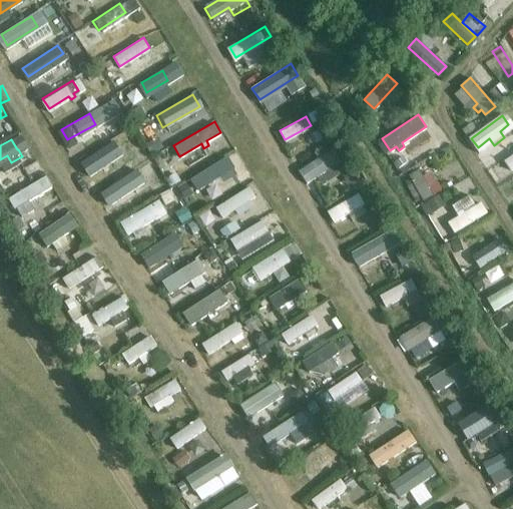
[(201,179),(249,157),(243,143),(194,166),(201,179)]
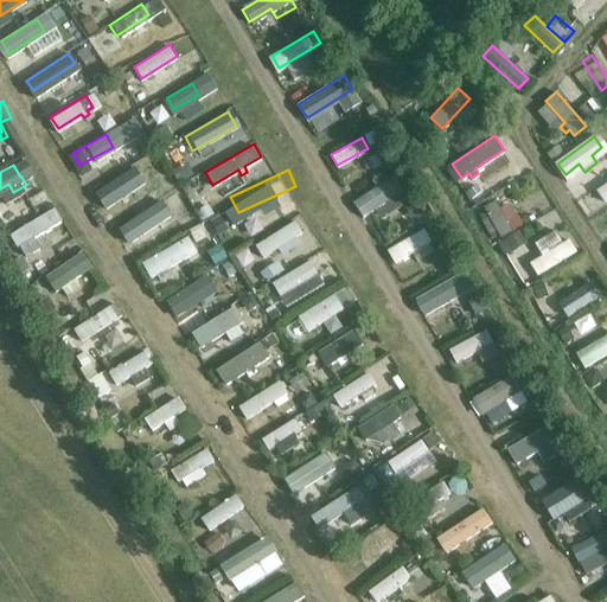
[(104,200),(134,184),(127,171),(97,189),(104,200)]
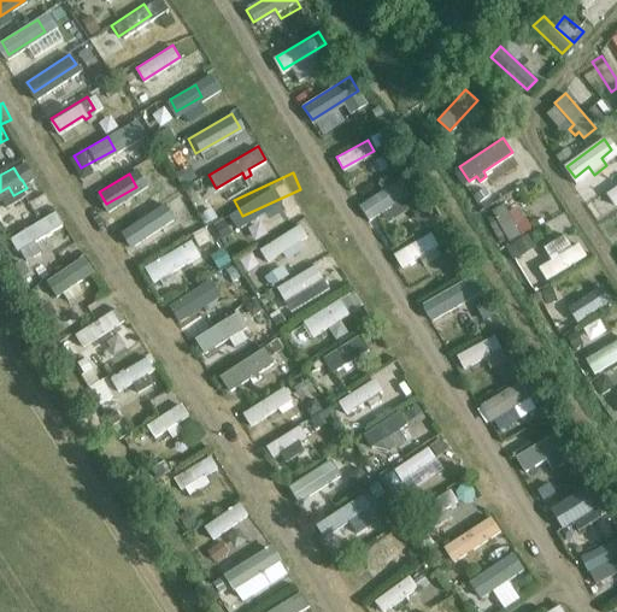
[(399,182),(365,204),(372,216),(383,209),(388,217),(404,206),(399,199),(406,194),(399,182)]
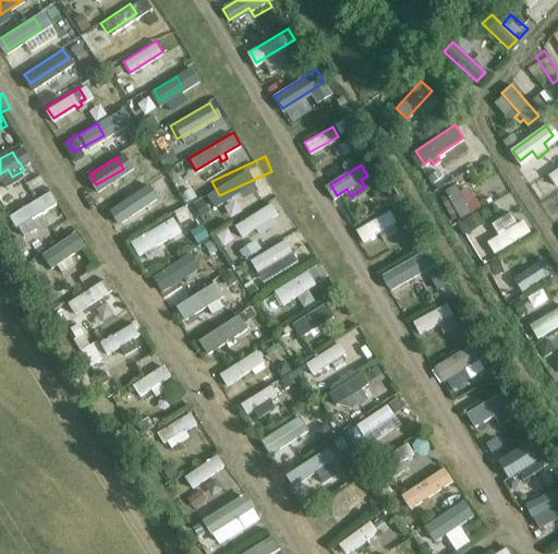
[(557,178),(540,191),(547,201),(553,197),(557,204),(557,178)]
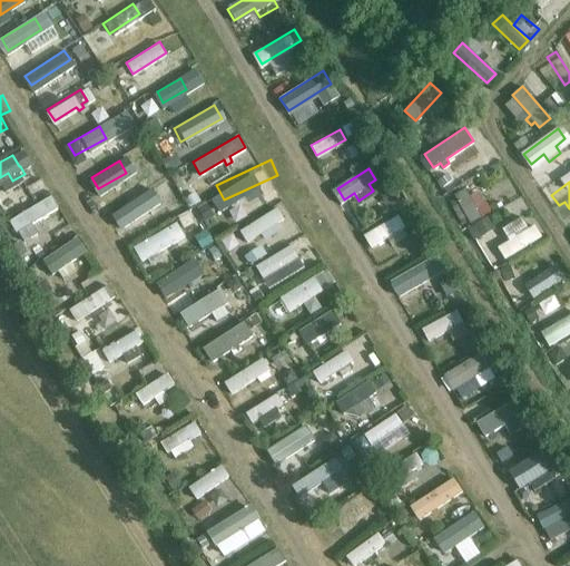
[(454,193),(470,221),(480,214),(490,208),(484,201),(482,202),(475,189),(469,194),(464,187),(454,193)]
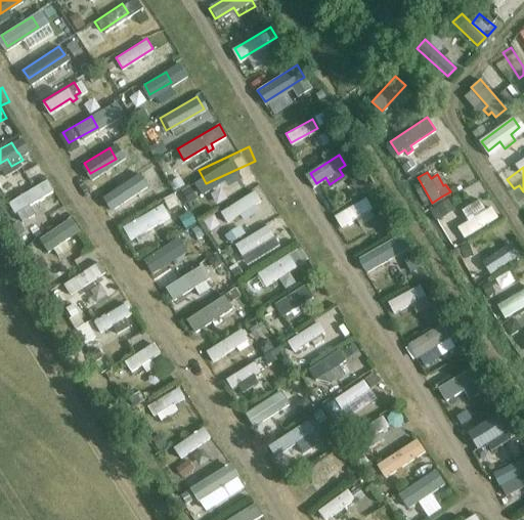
[(46,179),(8,202),(14,213),(52,189),(46,179)]
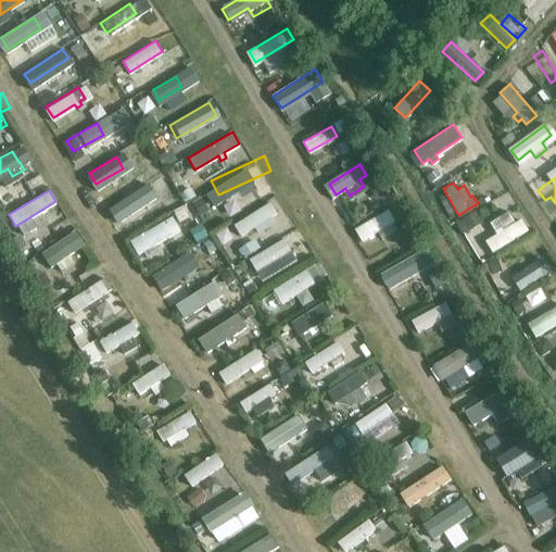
[(116,220),(147,201),(140,190),(110,209),(116,220)]
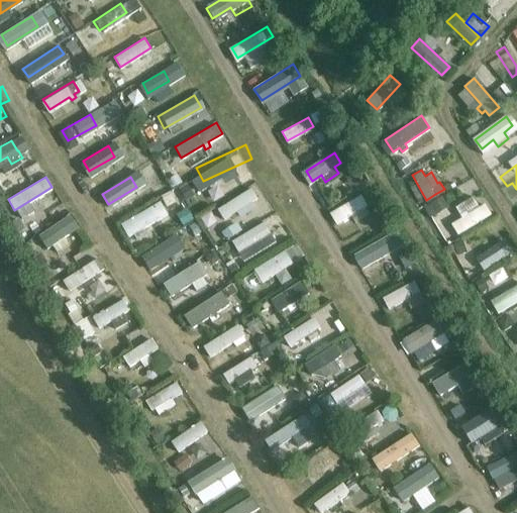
[(250,187),(217,208),(223,217),(256,197),(250,187)]
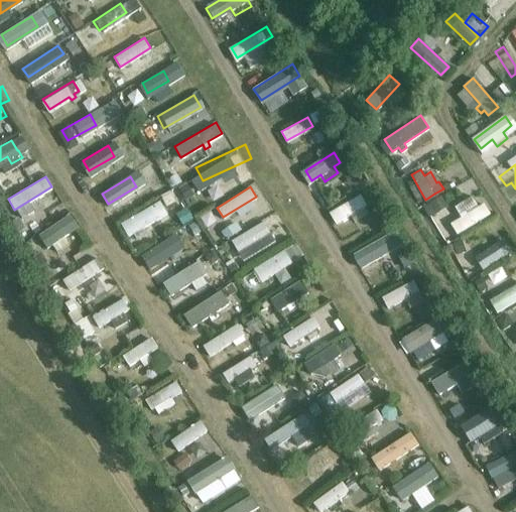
[(353,196),(330,208),(335,218),(349,211),(352,217),(362,212),(353,196)]
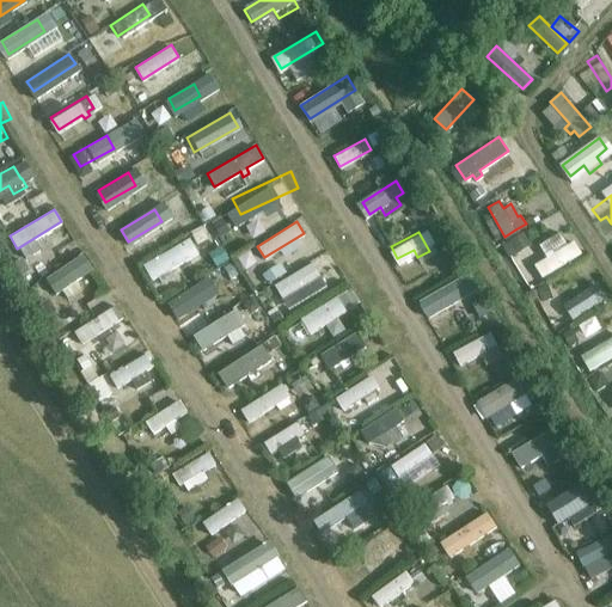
[(542,276),(581,251),(574,239),(534,263),(542,276)]
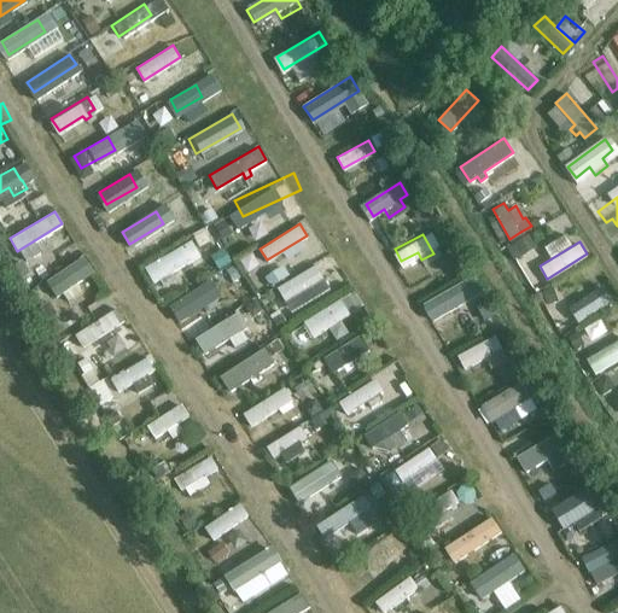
[(185,243),(146,264),(155,278),(192,255),(185,243)]
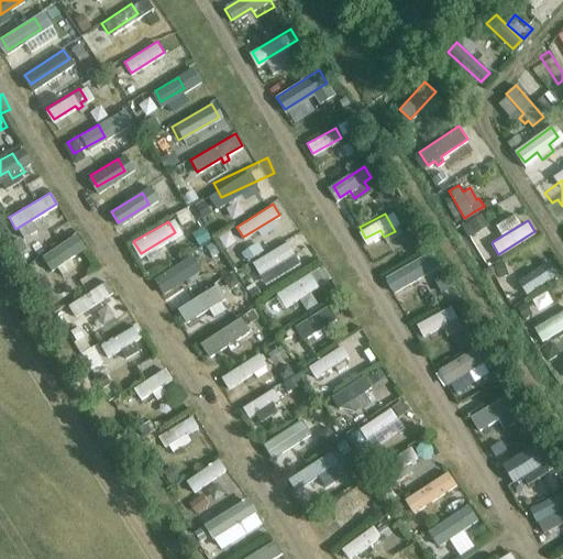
[(51,270),(86,247),(76,232),(42,255),(51,270)]
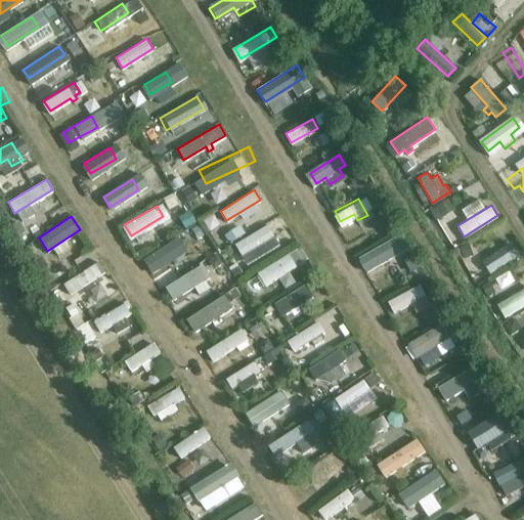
[(266,224),(234,244),(242,255),(262,244),(264,248),(270,244),(267,241),(274,236),(266,224)]
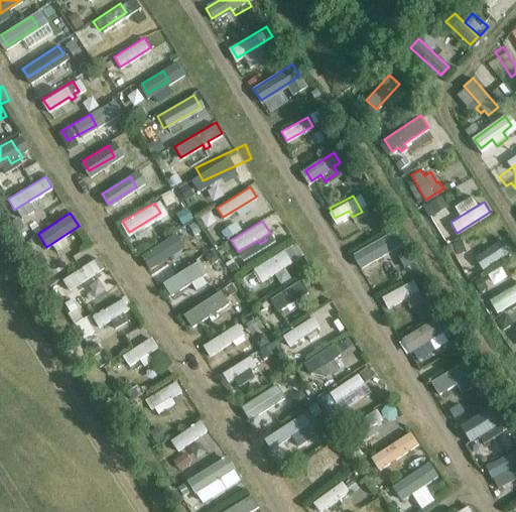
[(364,264),(399,244),(392,232),(357,252),(364,264)]
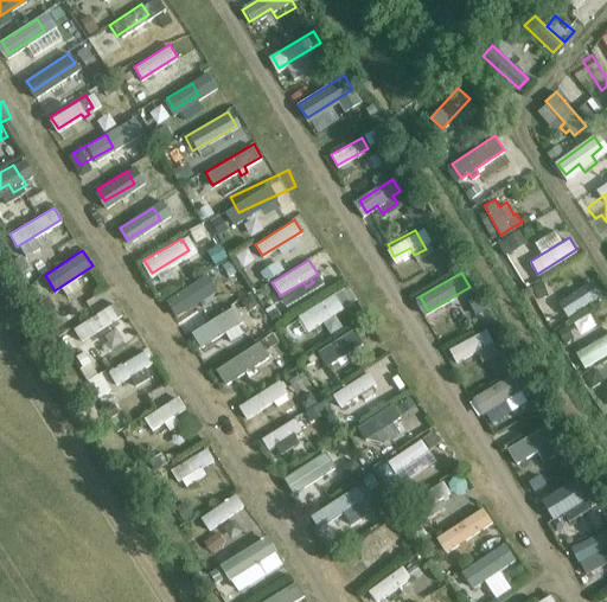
[(567,313),(600,292),(593,280),(560,301),(567,313)]
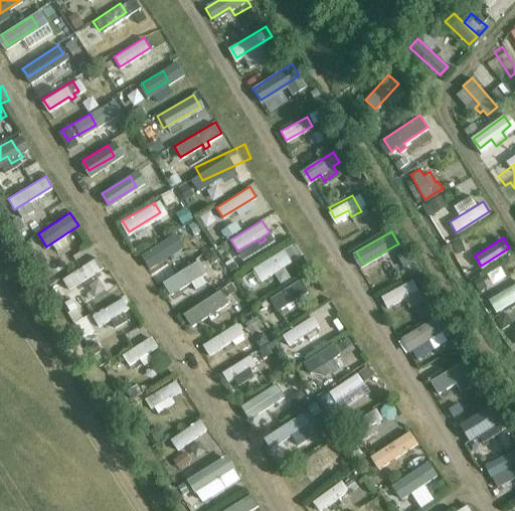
[(165,238),(144,251),(149,261),(160,254),(163,259),(170,253),(168,249),(171,248),(165,238)]
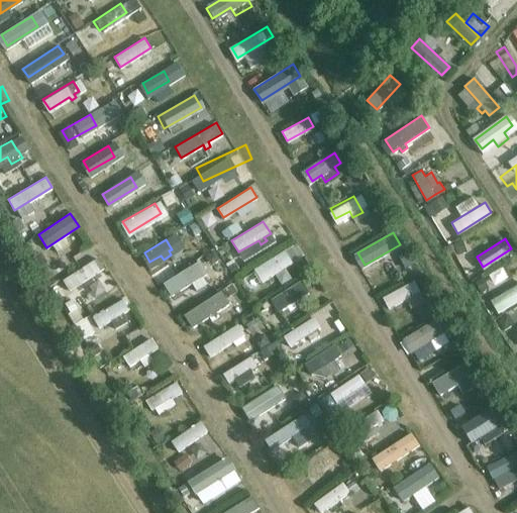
[(284,248),(257,266),(265,276),(267,274),(271,281),(282,275),(277,267),(290,258),(284,248)]
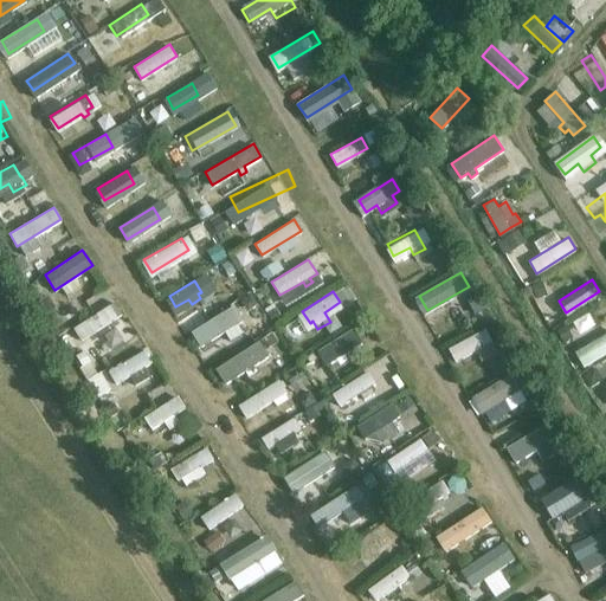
[(81,338),(121,312),(114,301),(73,327),(81,338)]
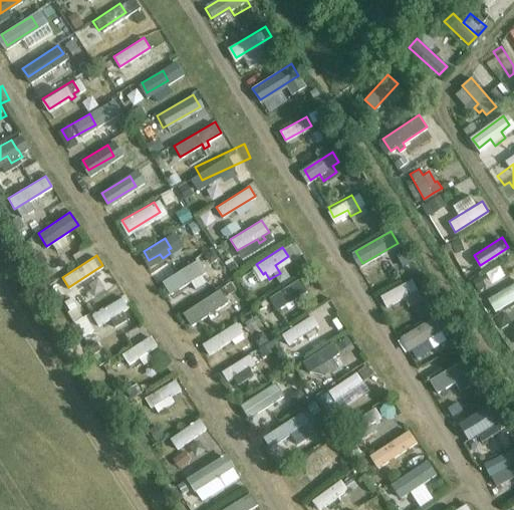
[(191,263),(165,280),(171,290),(197,273),(191,263)]
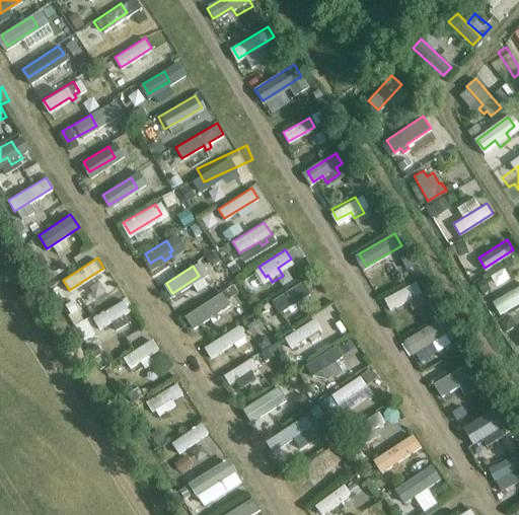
[(302,281),(272,300),(279,312),(288,306),(291,311),(297,307),(294,303),(310,293),(302,281)]
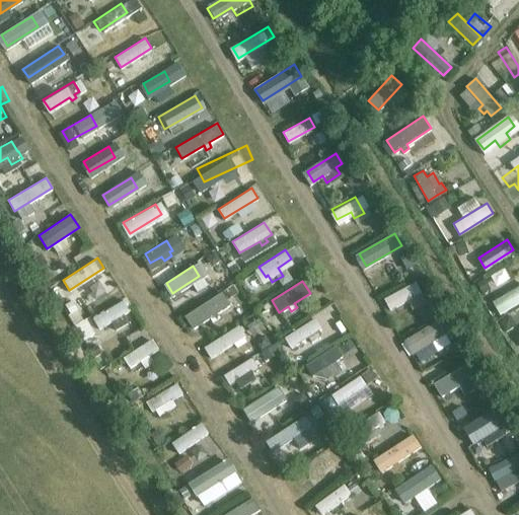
[(415,281),(383,298),(389,308),(410,297),(413,302),(424,296),(415,281)]
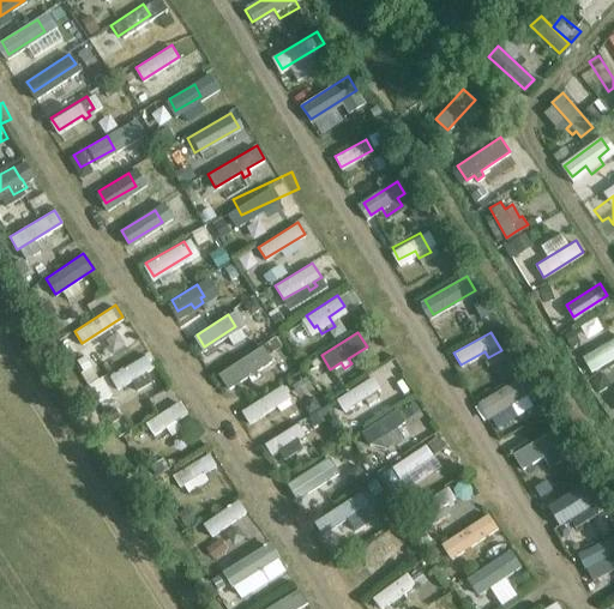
[(590,369),(613,355),(613,336),(582,356),(590,369)]
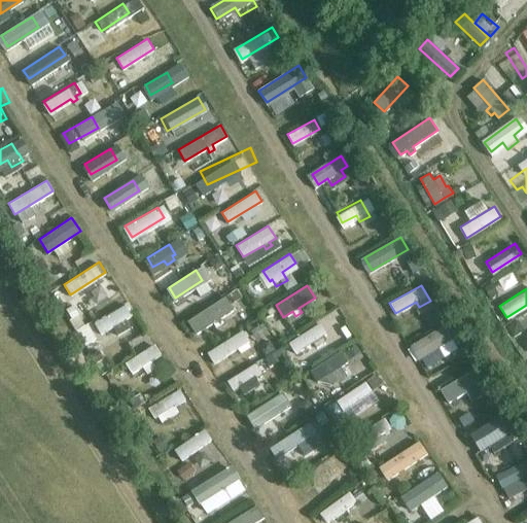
[(225,297),(186,320),(195,334),(213,322),(215,325),(222,321),(220,317),(233,309),(225,297)]
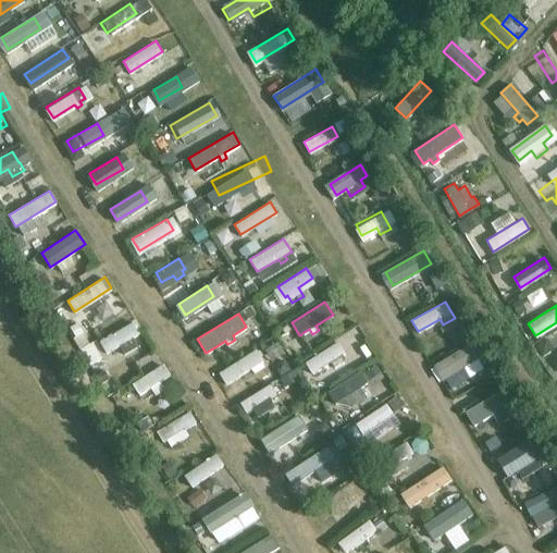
[(106,352),(139,332),(133,321),(99,341),(106,352)]
